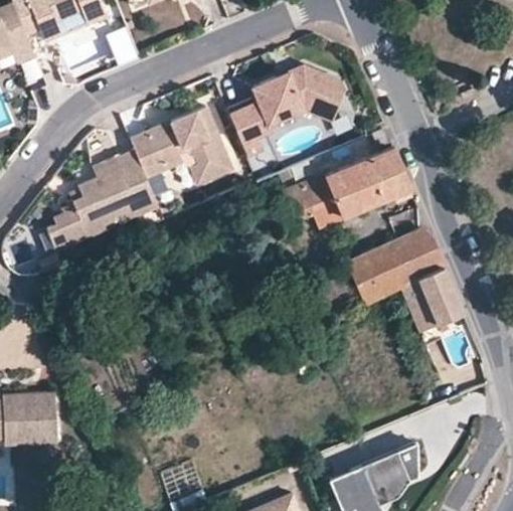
[(97,0),(15,0),(11,2),(12,4),(25,34),(38,30),(43,41),(59,35),(53,20),(80,10),(87,23),(105,16),(97,0)]
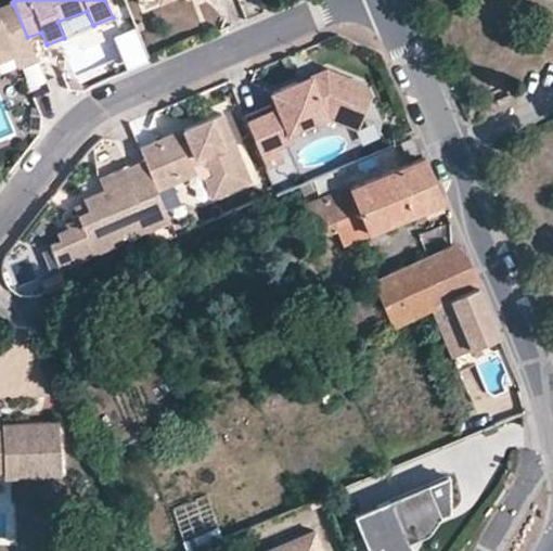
[(27,37),(13,4),(0,9),(0,61),(10,58),(15,67),(36,60),(27,38),(27,37)]
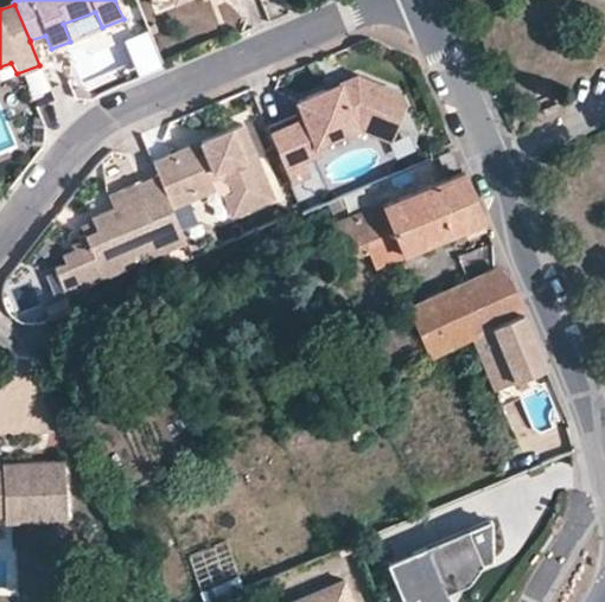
[(336,95),(323,90),(295,101),(303,117),(268,132),(282,166),(301,158),(318,152),(314,143),(356,126),(369,130),(399,119),(403,106),(397,91),(356,76),(349,79),(344,91),(336,95)]
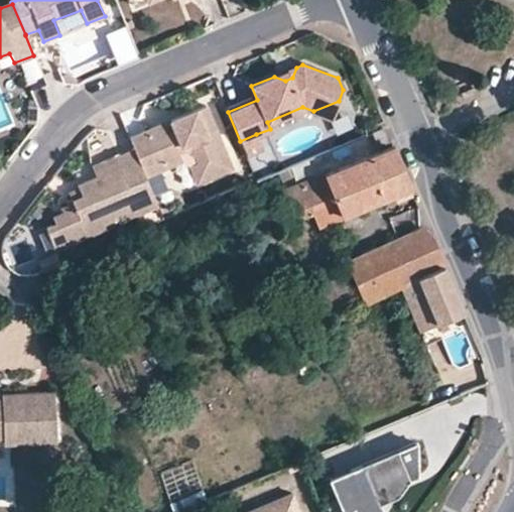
[(296,68),(274,77),(285,81),(292,78),(296,68)]
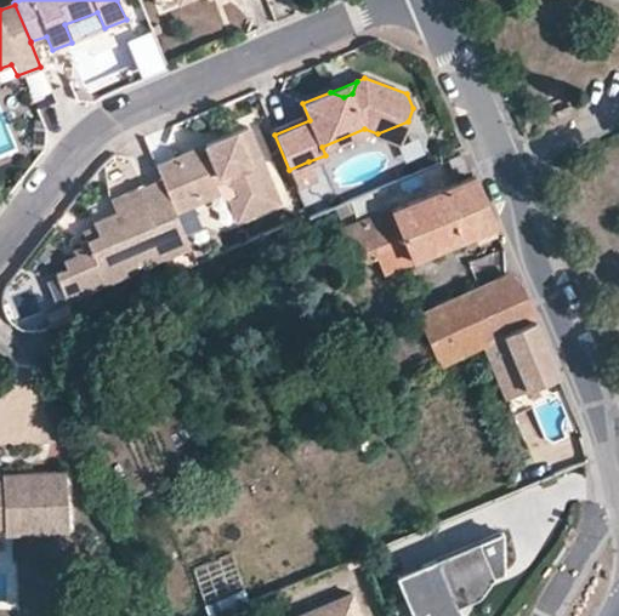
[(408,121),(378,133),(399,143),(408,121)]
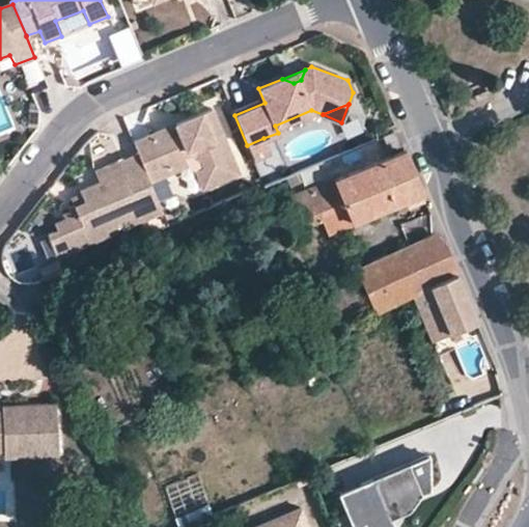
[(150,183),(170,174),(167,166),(188,157),(192,157),(195,158),(198,161),(200,164),(201,168),(204,173),(210,187),(242,172),(214,109),(134,143),(139,155),(150,183)]
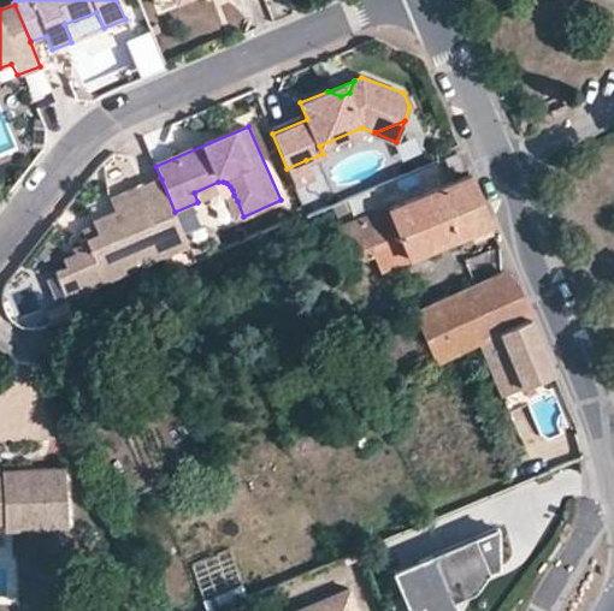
[(287,168),(294,185),(313,177),(306,160),(287,168)]
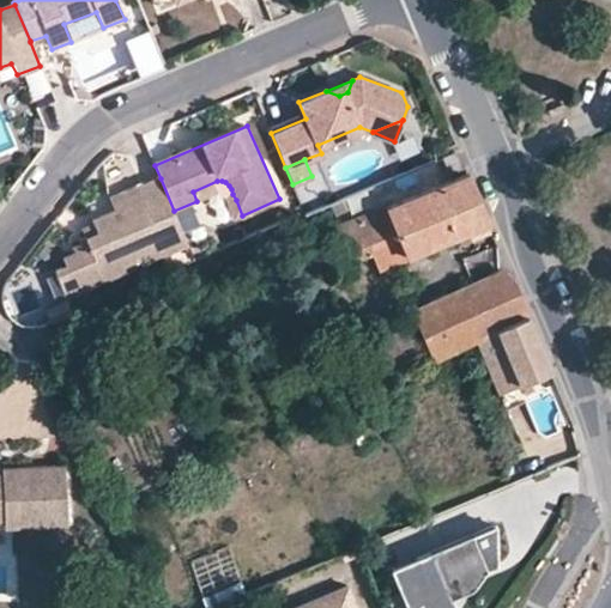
[(489,225),(470,177),(283,254),(288,266),(344,243),(354,263),(399,244),(406,261),(489,225)]
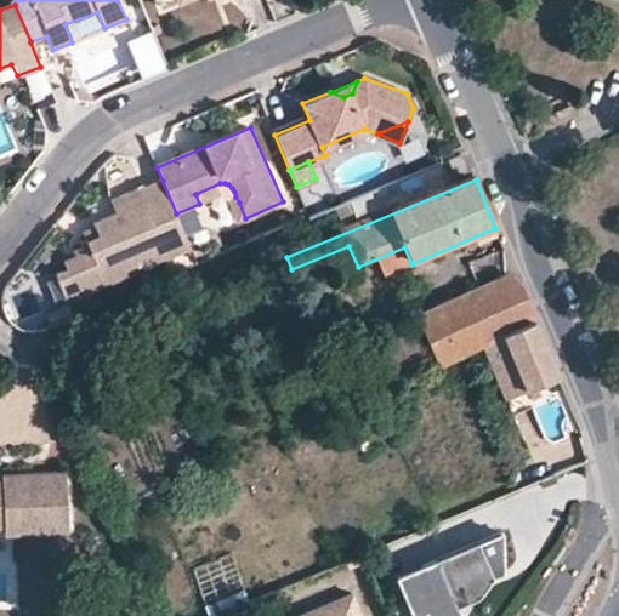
[(192,250),(176,214),(163,181),(112,201),(117,215),(94,224),(95,227),(100,237),(86,241),(80,244),(83,249),(73,252),(75,258),(63,263),(67,271),(55,275),(66,303),(128,278),(124,273),(141,266),(143,272),(192,250)]
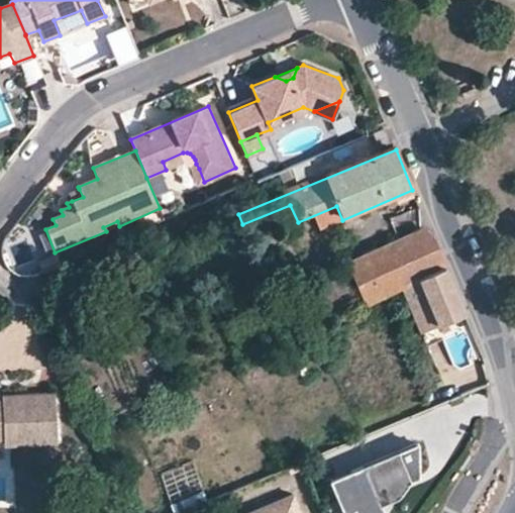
[(163,162),(166,170),(181,164),(190,166),(199,184),(204,182),(199,169),(196,164),(195,160),(193,157),(190,154),(187,152),(183,152),(163,162)]
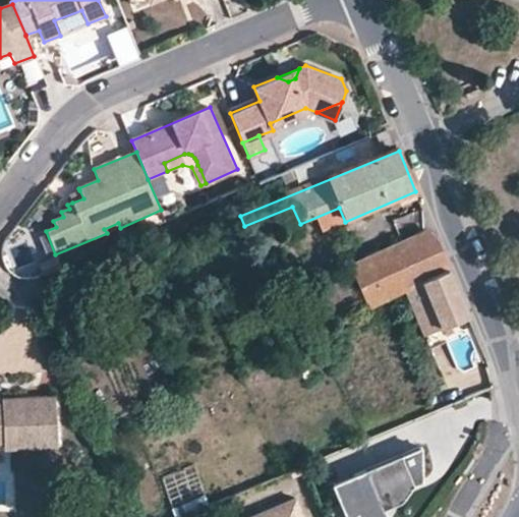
[(72,203),(83,198),(79,190),(69,194),(72,203)]
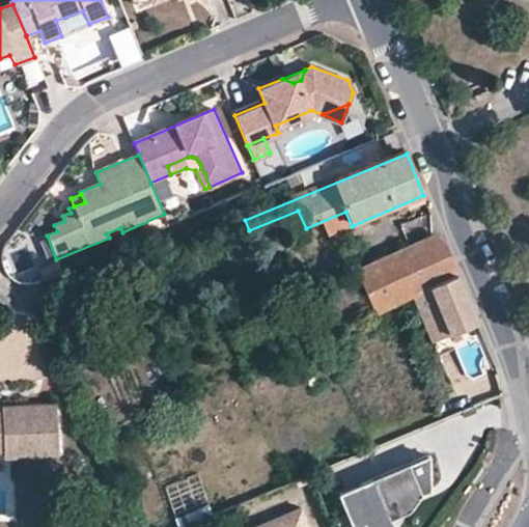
[(456,274),(445,245),(436,239),(360,273),(378,312),(414,297),(417,293),(456,274)]
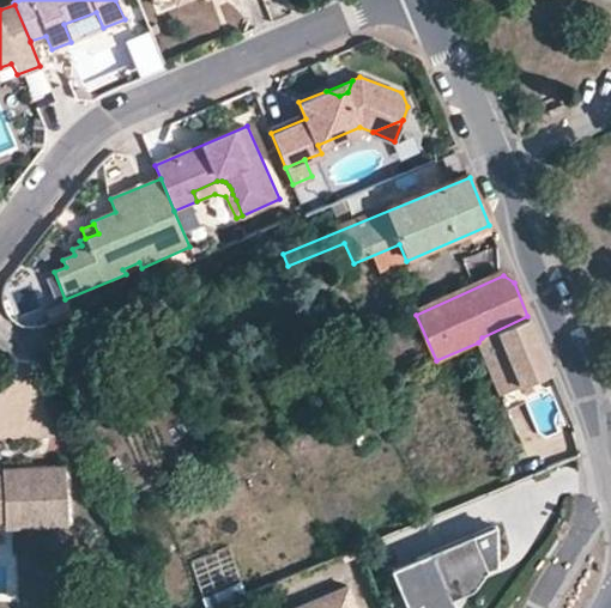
[(482,338),(478,342),(501,396),(549,375),(527,316),(482,338)]
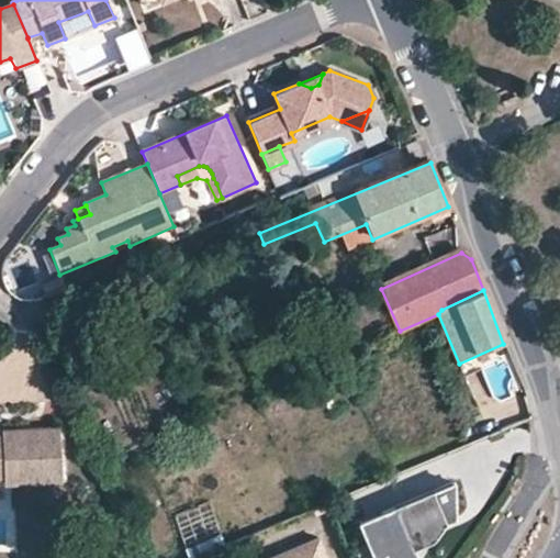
[(370,293),(343,305),(359,341),(385,328),(370,293)]
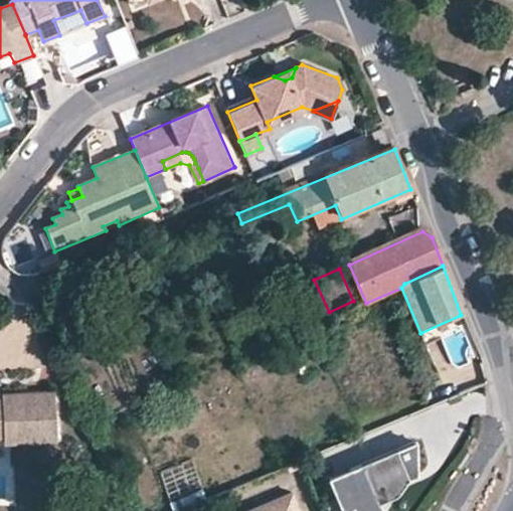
[(459,395),(449,399),(451,406),(461,402),(459,395)]
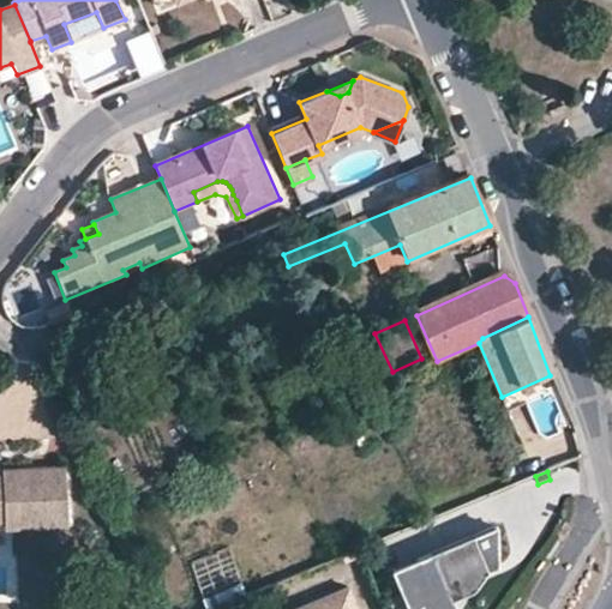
[(0,528),(10,528),(10,532),(72,531),(71,478),(7,481),(7,484),(0,484),(0,528)]
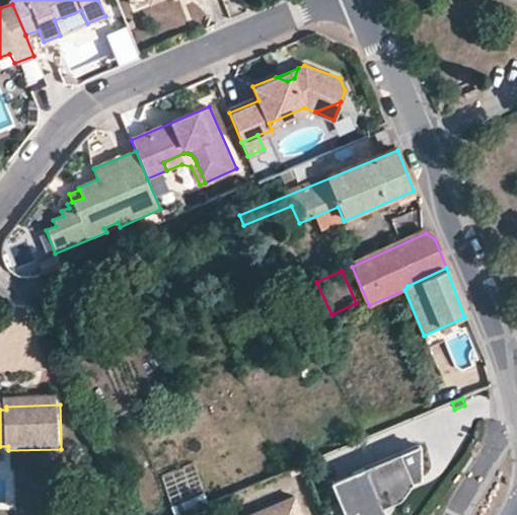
[(420,448),(365,469),(378,504),(397,496),(395,491),(420,481),(420,448)]
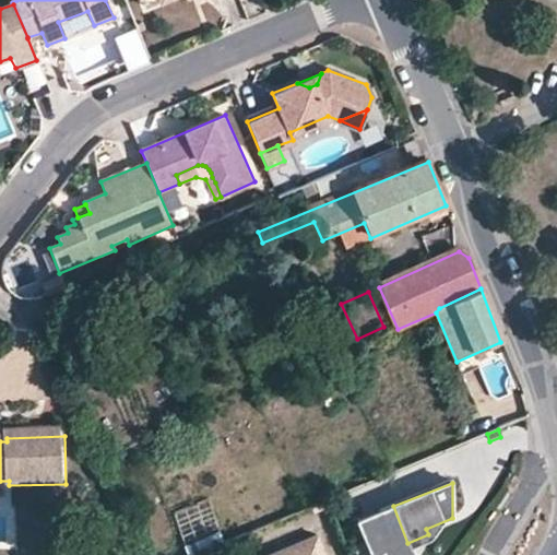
[(412,554),(407,543),(393,506),(356,520),(369,554),(381,554),(383,553),(383,554),(412,554)]
